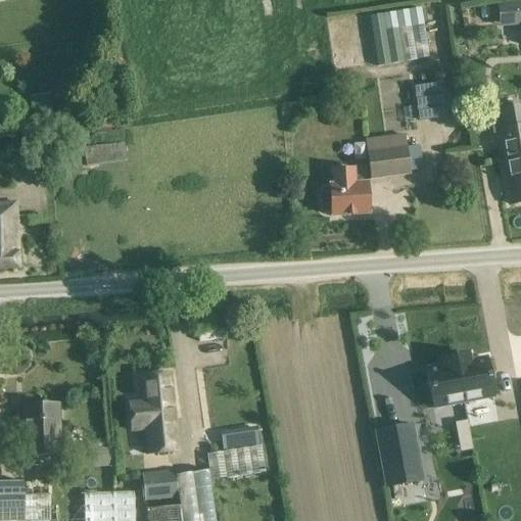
[(520,3),(501,5),(502,18),(520,16),(520,3)]
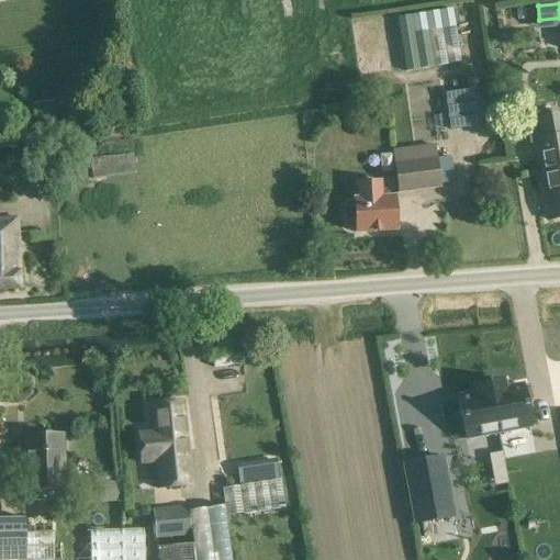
[(398,17),(405,69),(461,60),(452,7),(398,17)]
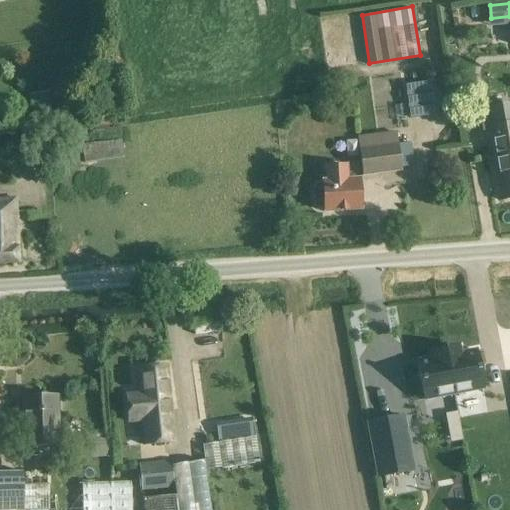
[(441,114),(436,78),(405,82),(410,118),(441,114)]
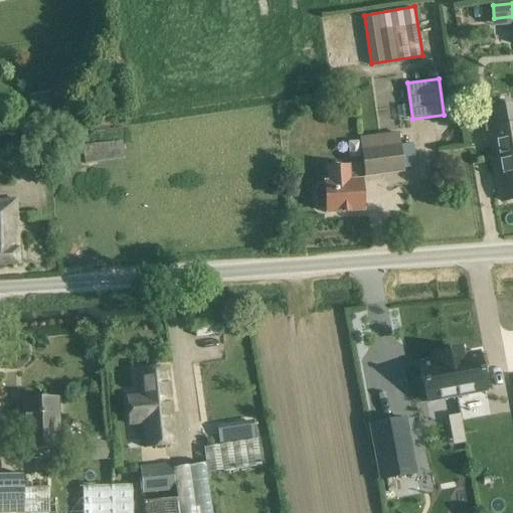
[(34,116),(55,113),(52,91),(31,94),(34,116)]
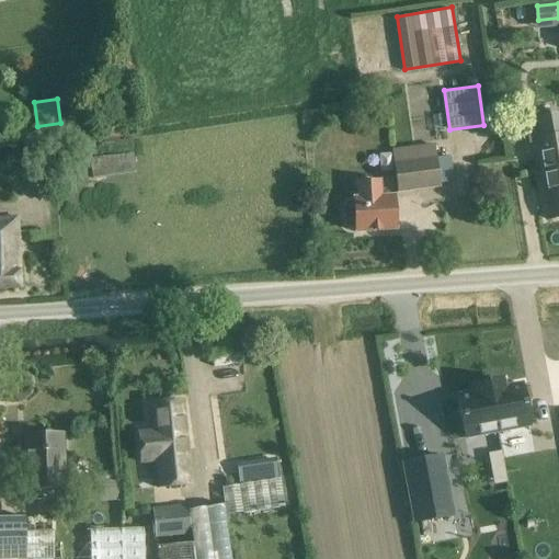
[(539,123),(528,125),(532,143),(537,141),(543,172),(558,169),(558,112),(538,116),(539,123)]
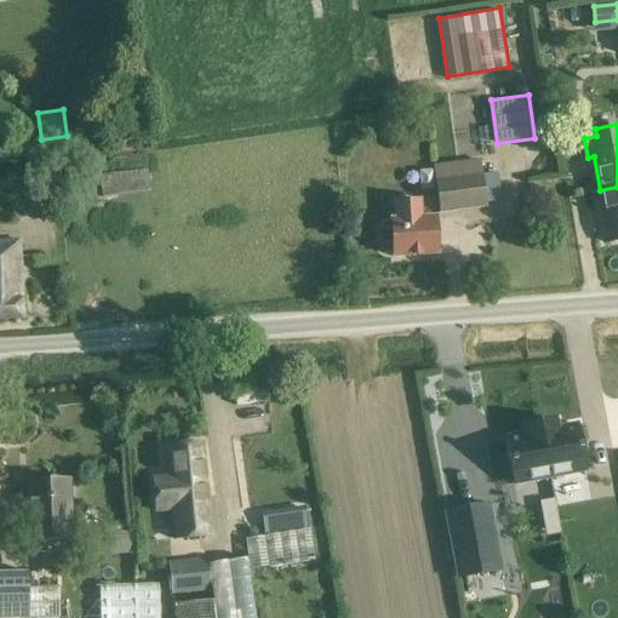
[(434,165),(440,212),(488,206),(488,202),(504,201),(501,172),(485,175),(482,158),(434,165)]
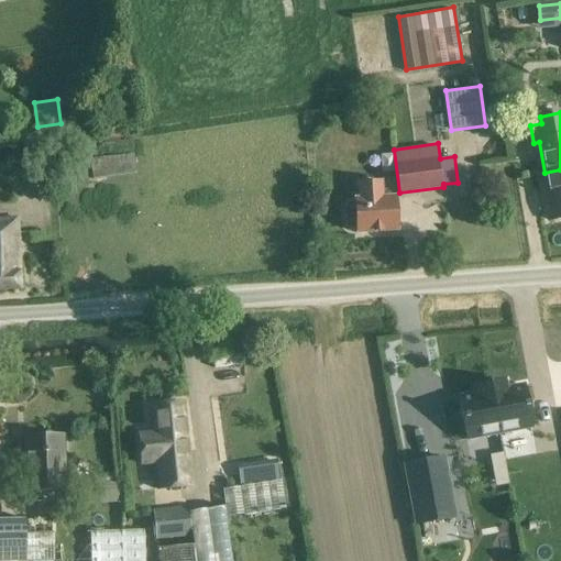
[(138,153),(91,158),(94,176),(140,171),(138,153)]
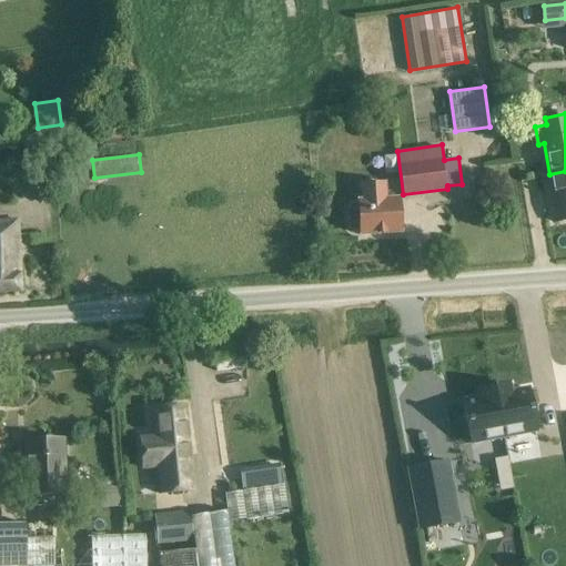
[(565,171),(549,174),(557,221),(565,219),(565,171)]
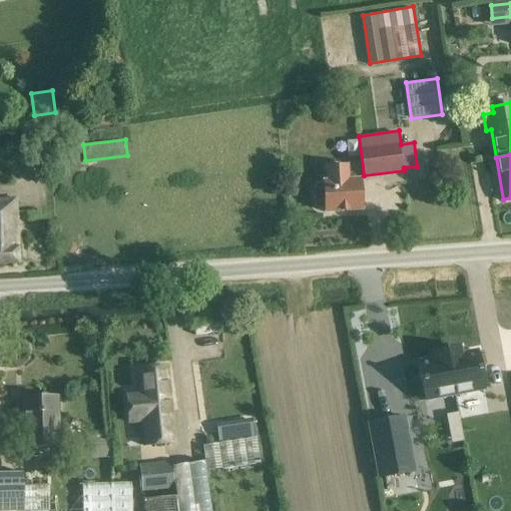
[(327,208),(327,210),(364,207),(362,177),(351,178),(350,162),(327,164),(328,179),(325,179),(325,182),(319,182),(315,188),(316,203),(321,208),(327,208)]
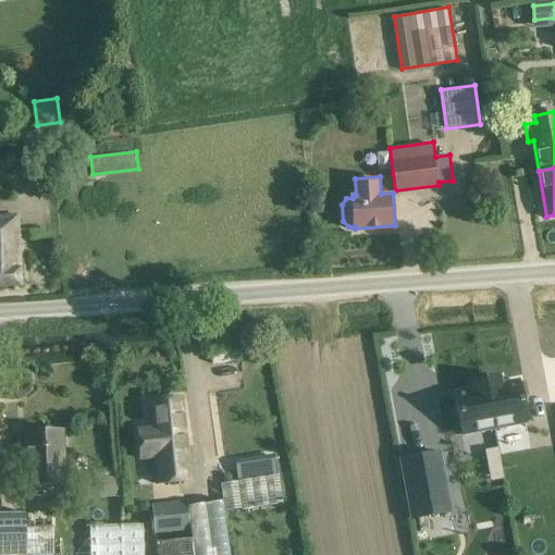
[(21,212),(0,212),(0,285),(23,285),(21,212)]
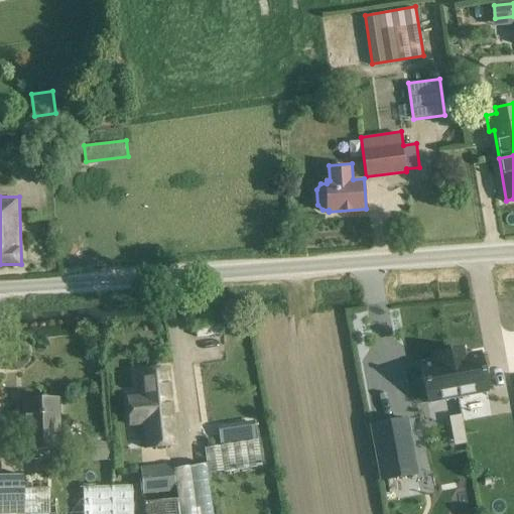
[(465,350),(451,352),(459,396),(489,391),(481,352),(466,355),(465,350)]
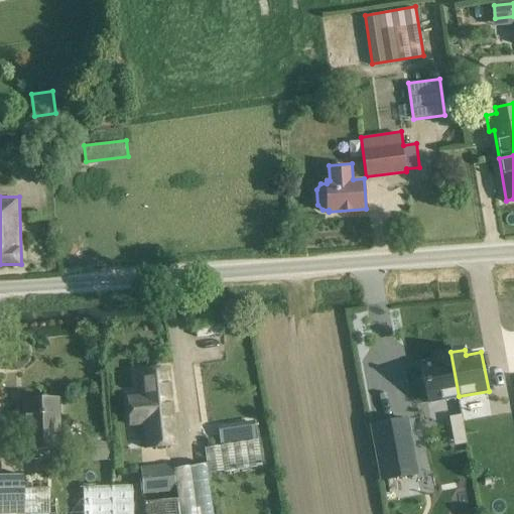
[(437,360),(422,363),(429,402),(459,396),(451,352),(436,355),(437,360)]
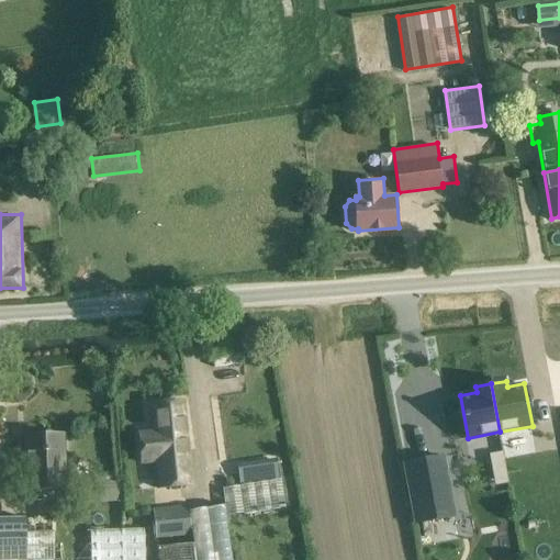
[(158,460),(160,486),(191,484),(189,461),(183,400),(154,402),(157,432),(141,433),(143,461),(158,460)]
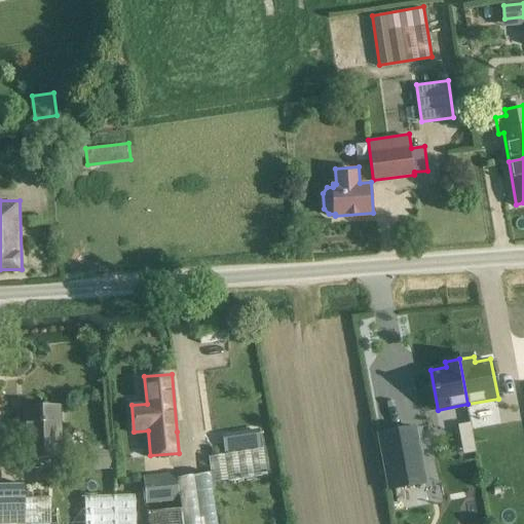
[(63,455),(61,406),(24,407),(26,457),(63,455)]
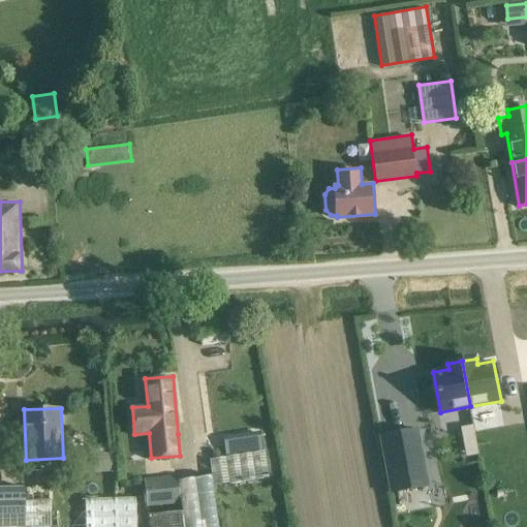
[(417,429),(382,436),(393,492),(429,485),(417,429)]
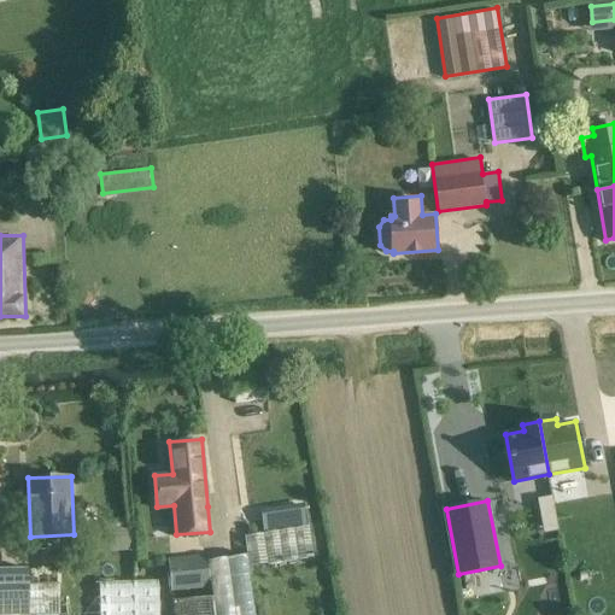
[(262,510),(264,531),(310,525),(308,504),(262,510)]
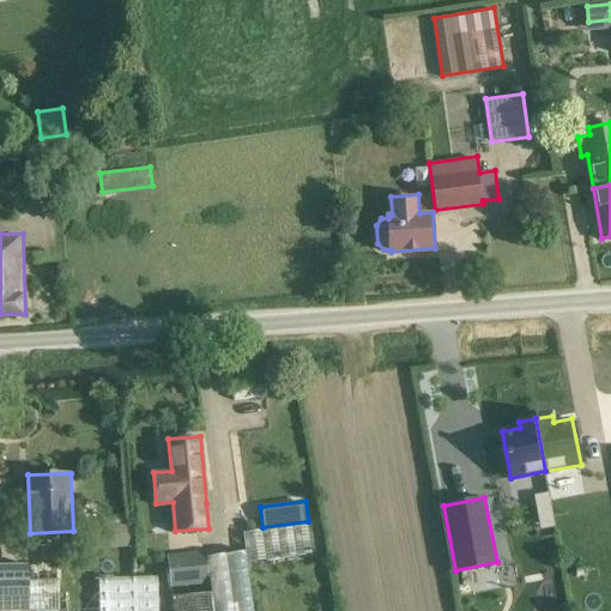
[(134,521),(104,522),(106,546),(134,546),(134,521)]
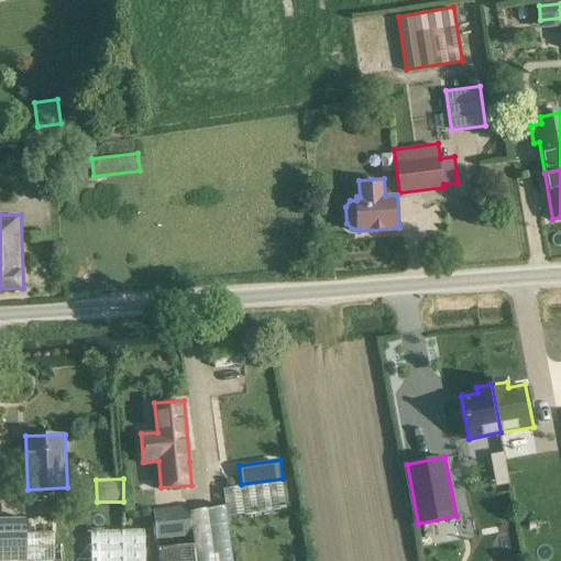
[(226,504),(227,516),(287,507),(283,479),(241,484),(223,486),(226,504)]
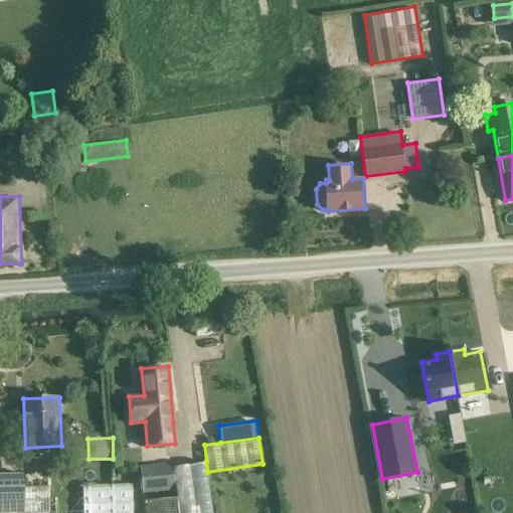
[(173,461),(142,464),(145,490),(176,487),(173,461)]
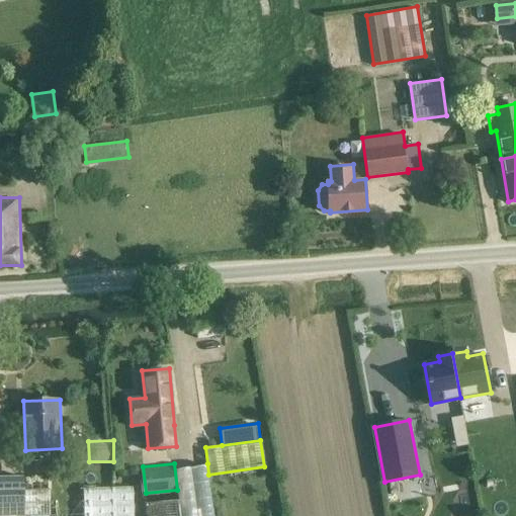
[(207,463),(177,468),(181,499),(182,515),(215,515),(208,475),(207,463)]
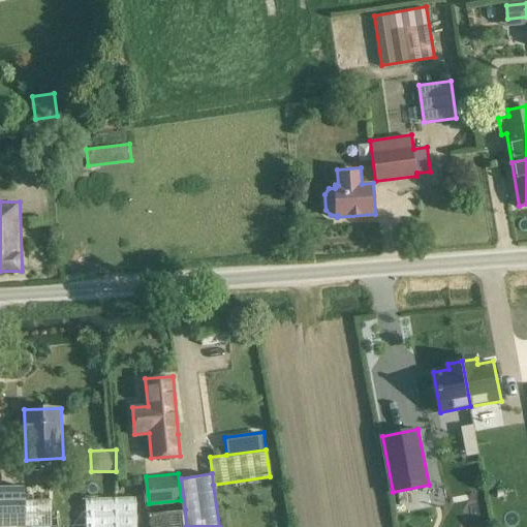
[(25,485),(0,485),(0,525),(2,526),(13,525),(18,525),(26,525),(25,485)]
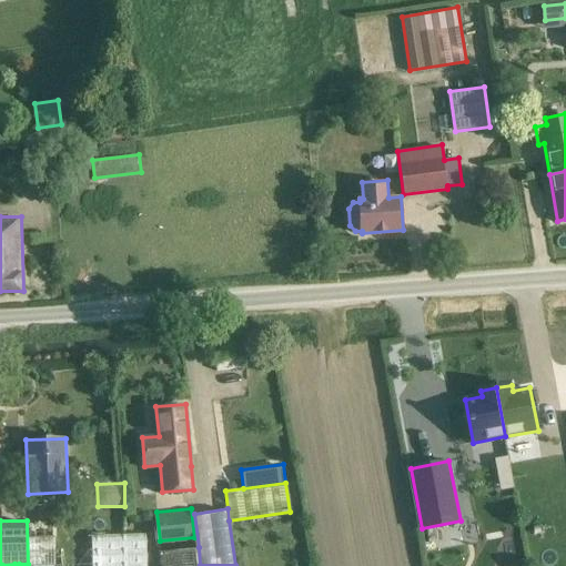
[(148,565),(148,531),(92,532),(92,565),(148,565)]
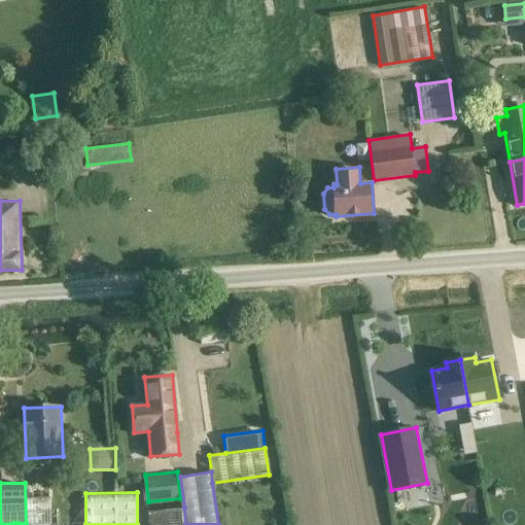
[(185,524),(184,508),(150,512),(151,524),(185,524)]
